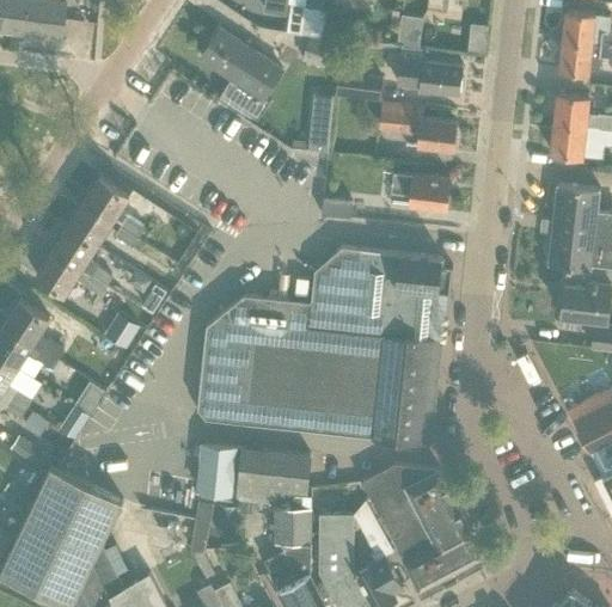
[(0,0),(0,34),(12,36),(17,0),(0,0)]
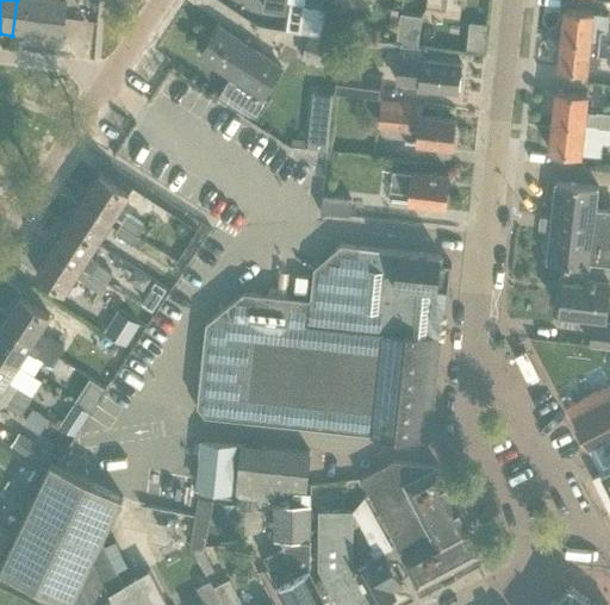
[(63,0),(43,0),(38,0),(17,0),(12,36),(58,42),(63,0)]
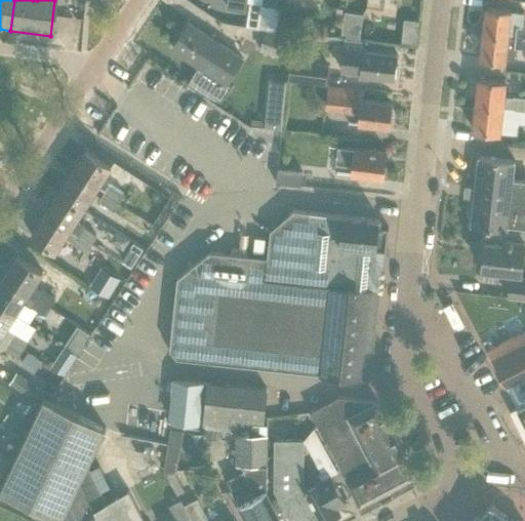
[(229,0),(228,11),(246,14),(247,0),(229,0)]
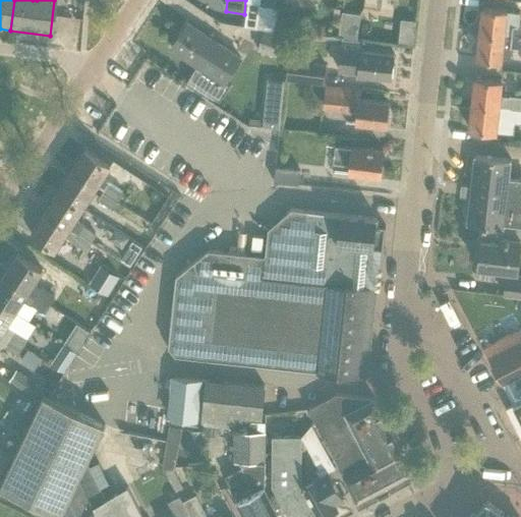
[(262,0),(257,30),(275,32),(278,9),(275,9),(275,0),(262,0)]
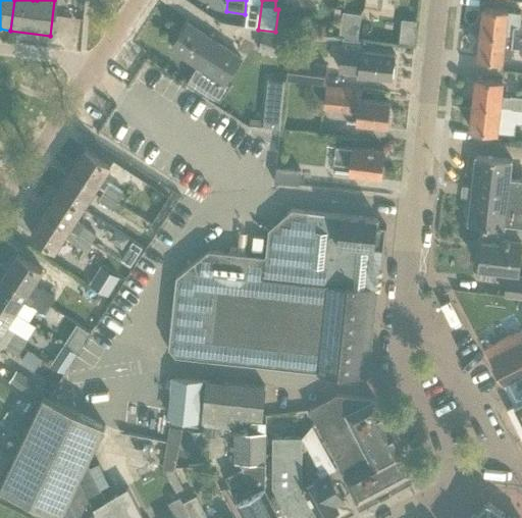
[(365,0),(365,7),(380,9),(381,0),(365,0)]
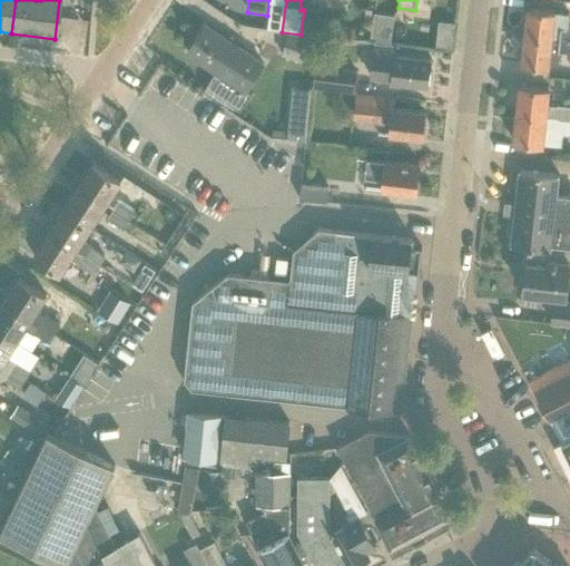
[(266,32),(281,35),(285,7),(271,5),(266,32)]
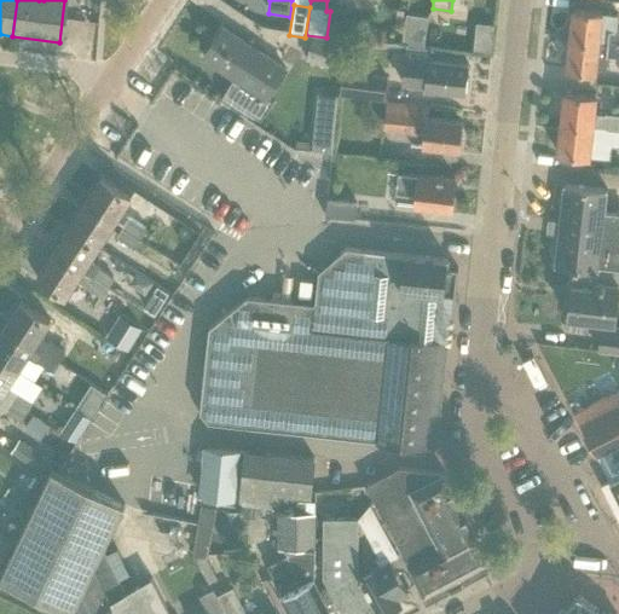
[(573,12),(570,41),(618,46),(618,34),(608,33),(608,39),(601,38),(603,15),(573,12)]
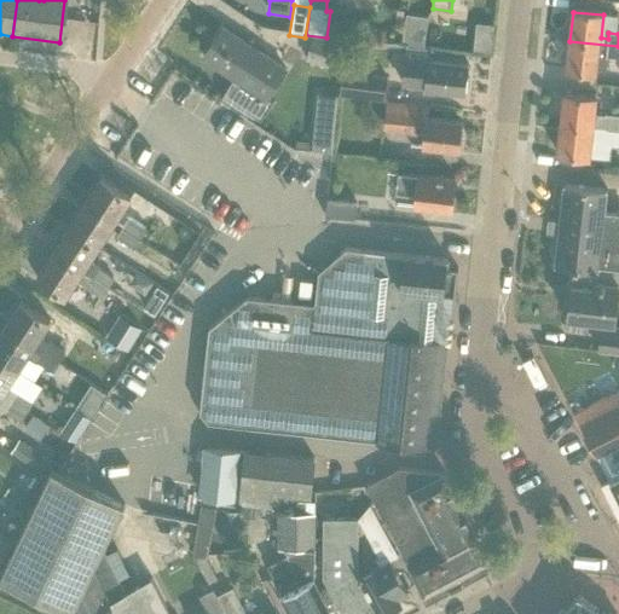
[(428,18),(406,16),(401,45),(424,48),(428,18)]
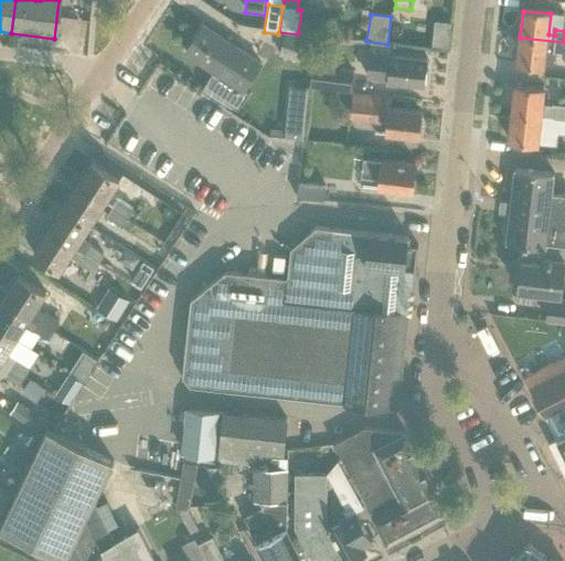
[(210,94),(232,107),(233,108),(238,113),(249,95),(244,92),(260,66),(203,28),(185,55),(221,77),(210,94)]
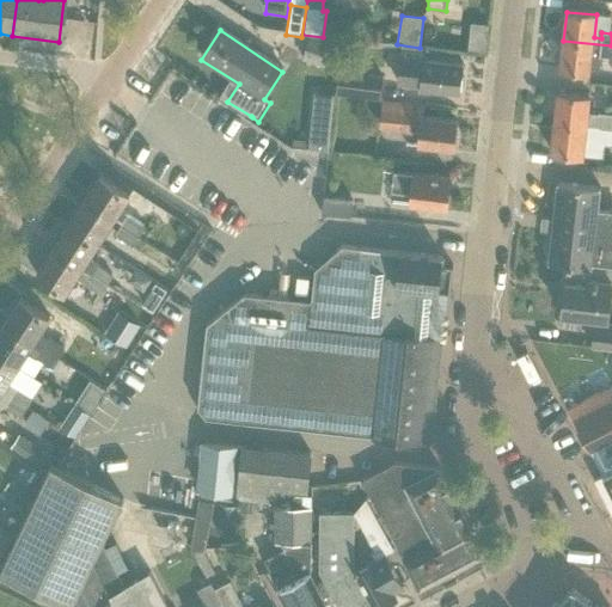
[(310,38),(303,62),(332,72),(340,48),(310,38)]
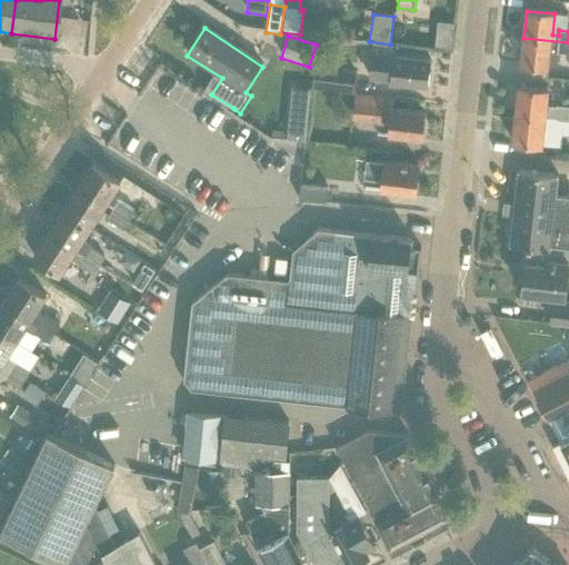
[(521,66),(548,68),(557,69),(558,55),(568,56),(568,59),(568,42),(523,38),(521,66)]
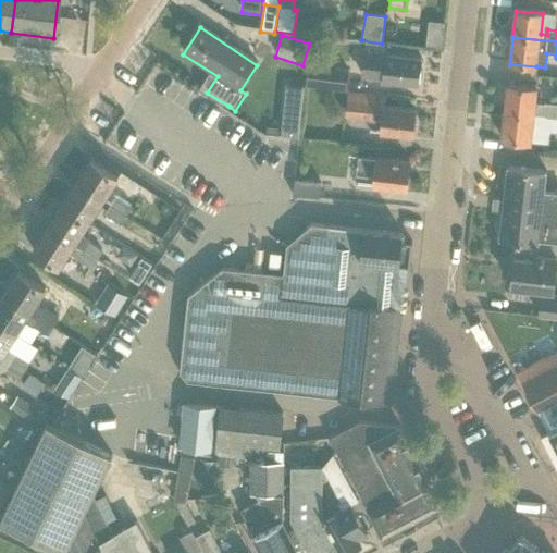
[(419,86),(421,60),(388,57),(390,47),(366,45),(361,80),(383,82),(383,83),(419,86)]
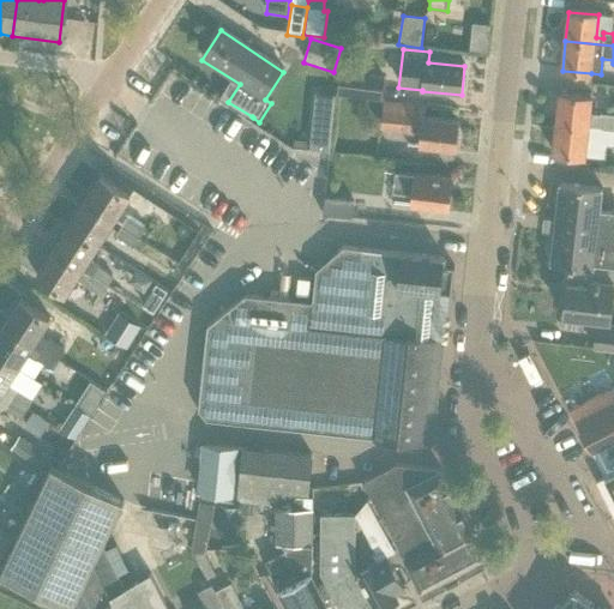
[(369,72),(341,68),(337,97),(383,103),(386,76),(369,74),(369,72)]
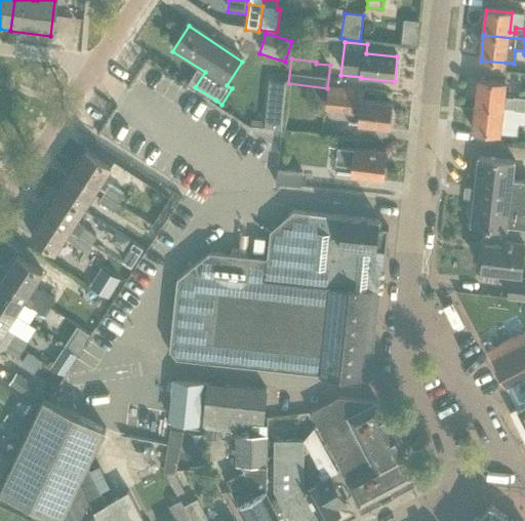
[(478,82),(476,108),(524,112),(524,98),(505,97),(506,85),(478,82)]
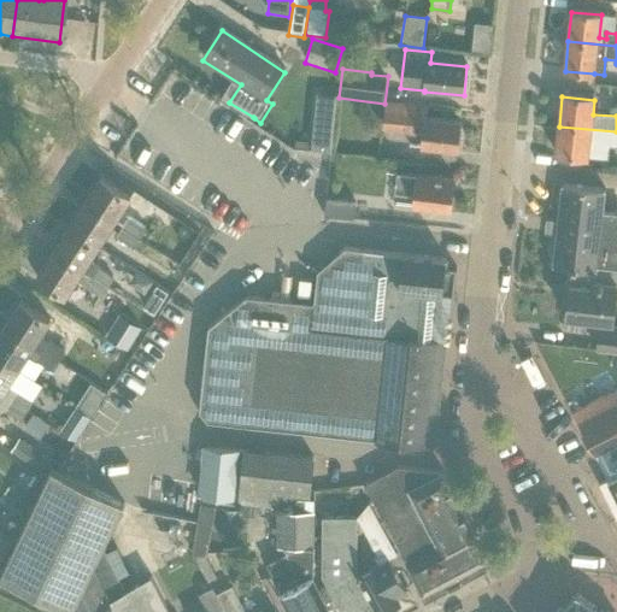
[(315,125),(334,128),(336,100),(317,99),(315,125)]
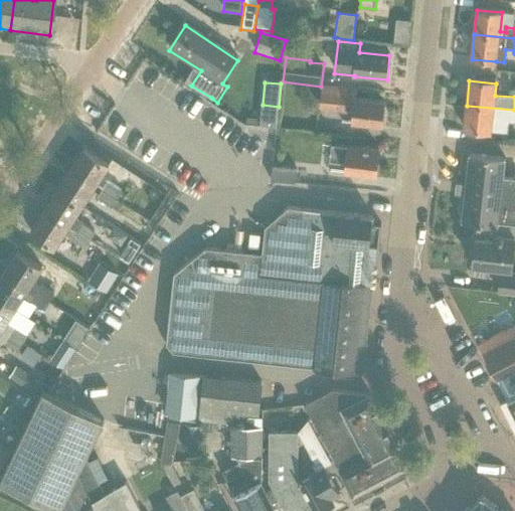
[(384,104),(356,101),(357,91),(322,87),(319,111),(352,115),(351,125),(381,128),(384,104)]
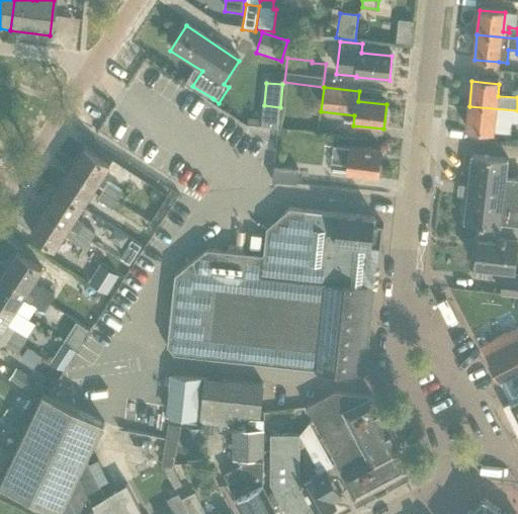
[(517,121),(517,110),(469,106),(466,131),(494,134),(508,136),(509,121),(517,121)]
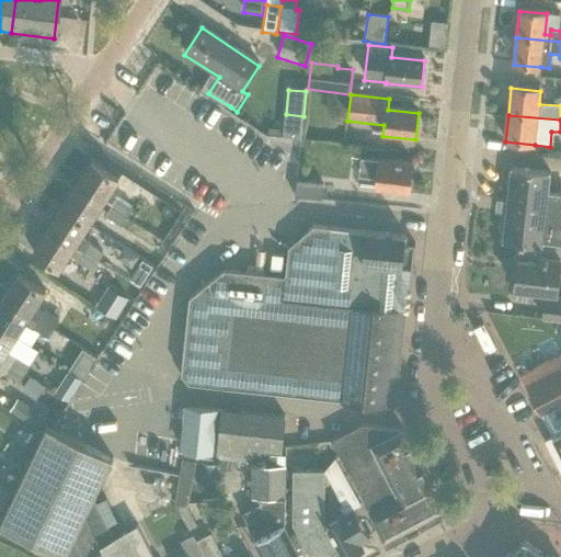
[(358,156),(357,178),(374,179),(375,157),(358,156)]
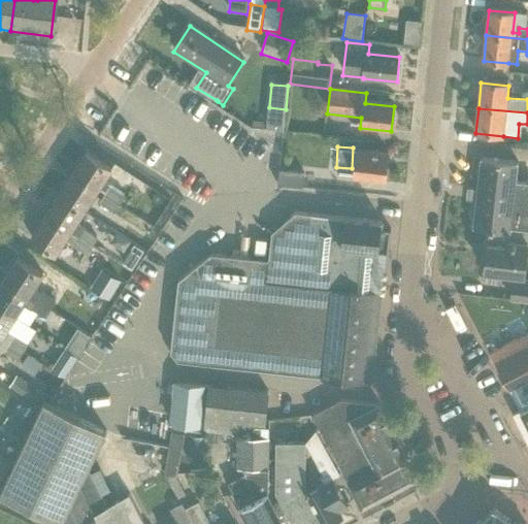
[(388,178),(388,151),(352,151),(352,177),(388,178)]
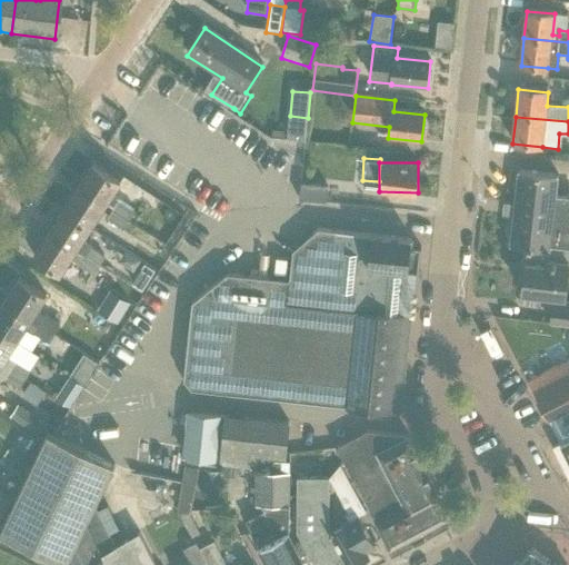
[(93,166),(78,189),(106,207),(120,184),(93,166)]
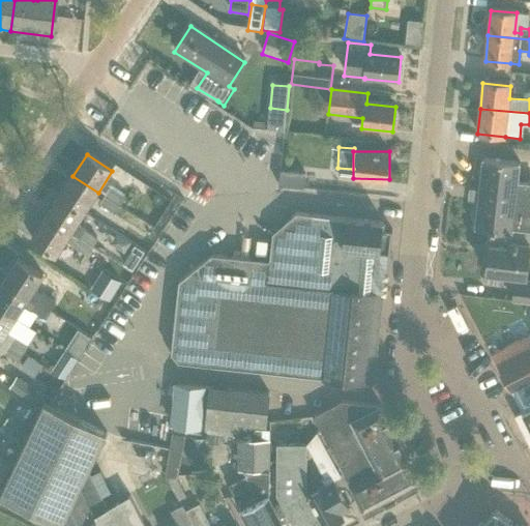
[(512,230),(529,231),(529,185),(518,185),(520,165),(482,161),(479,192),(474,192),(472,202),(478,203),(475,231),(493,233),(492,242),(499,243),(500,243),(500,247),(503,249),(503,244),(510,244),(512,230)]
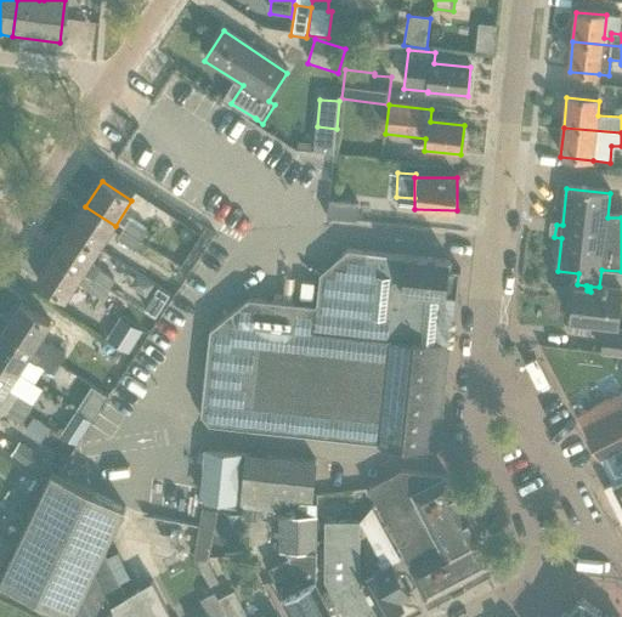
[(352,220),(352,201),(335,201),(335,220),(352,220)]
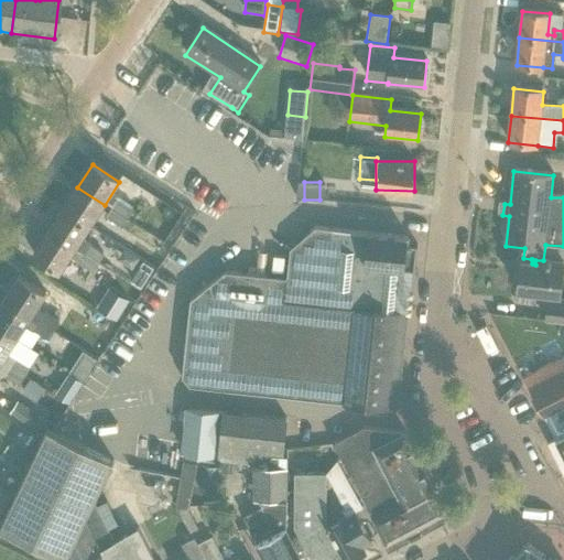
[(77,187),(63,210),(90,227),(105,205),(77,187)]
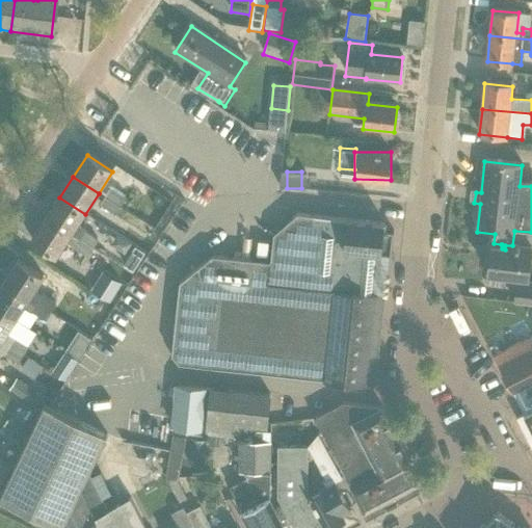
[(111,189),(105,198),(121,208),(127,200),(111,189)]
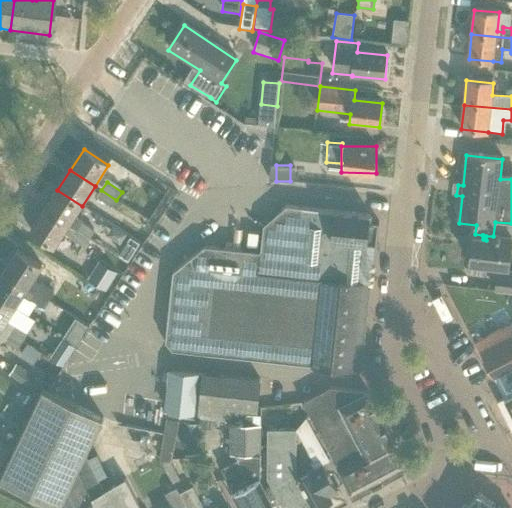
[(57,190),(44,211),(90,241),(95,232),(81,223),(80,223),(74,219),(82,206),(57,190)]
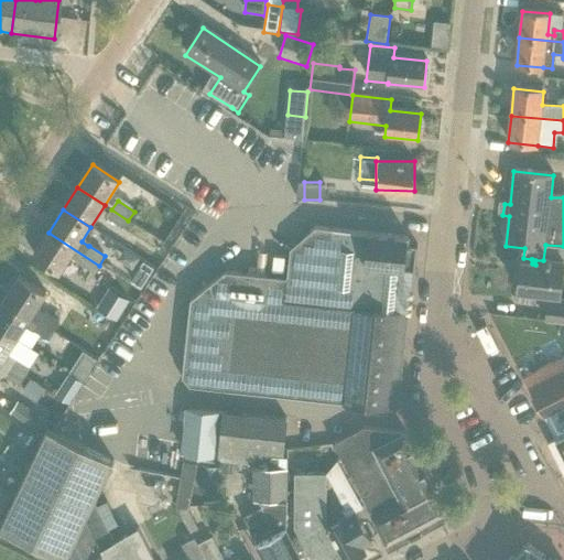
[(111,210),(106,218),(122,229),(128,221),(111,210)]
